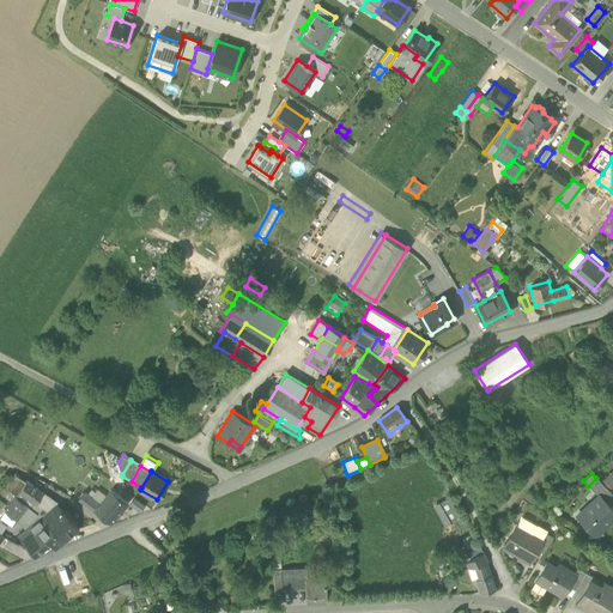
[(16,496),(19,491),(24,484),(13,477),(5,486),(16,496)]
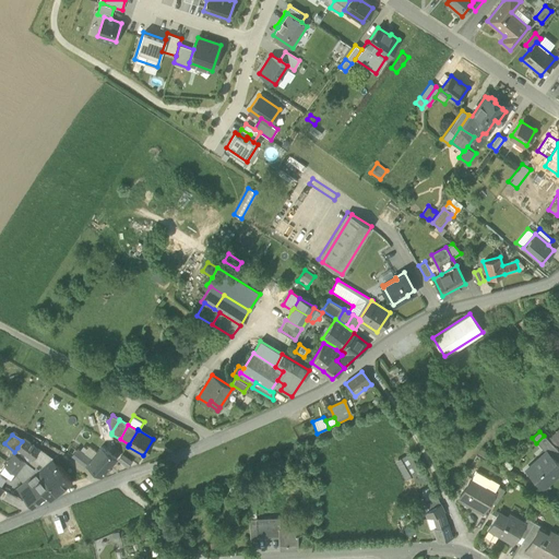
[(546,451),(550,456),(557,450),(544,436),(536,443),(545,452),(546,451)]
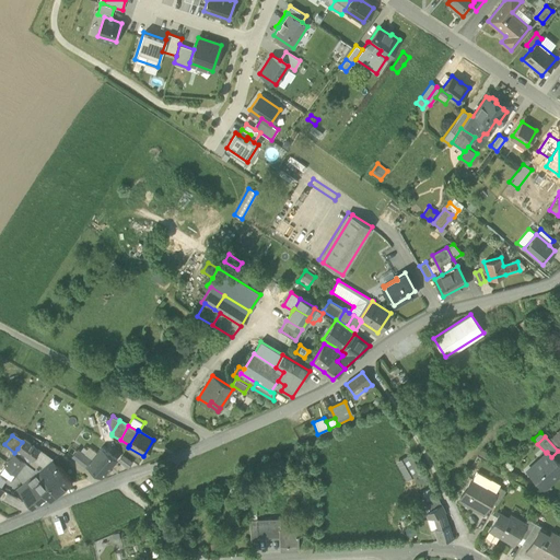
[(24,440),(22,442),(18,448),(33,458),(39,451),(24,440)]
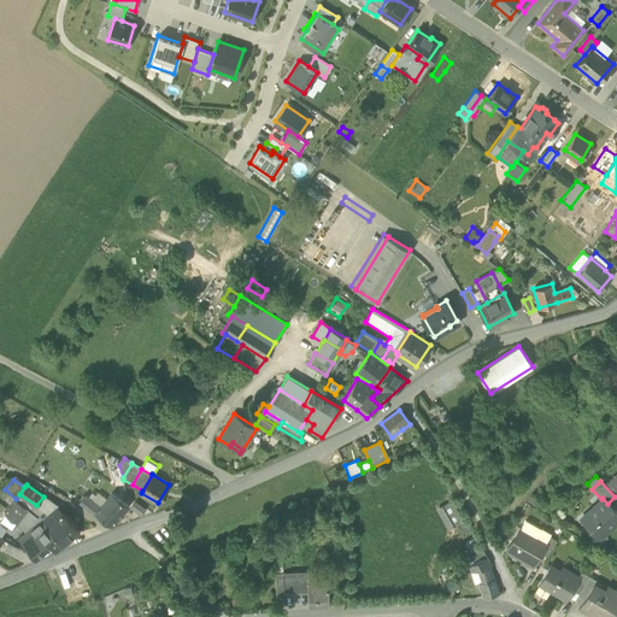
[(16,499),(33,510),(36,505),(19,494),(16,499)]
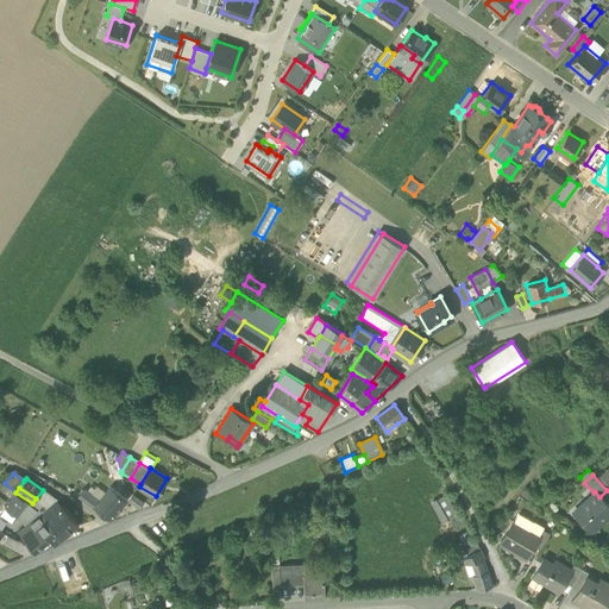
[(94,507),(110,519),(127,500),(111,488),(99,501),(94,507)]
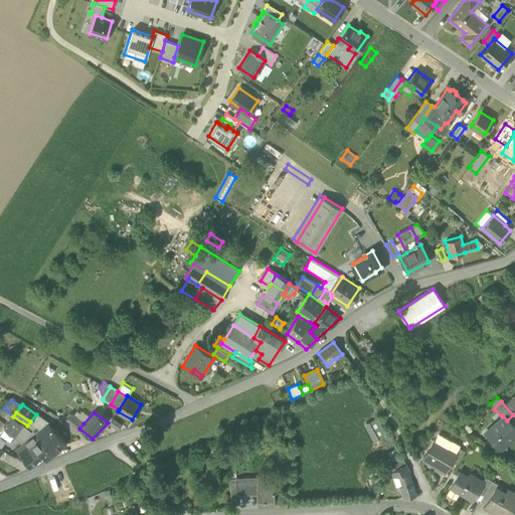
[(41,428),(47,423),(36,414),(30,421),(31,422),(37,425),(41,428)]
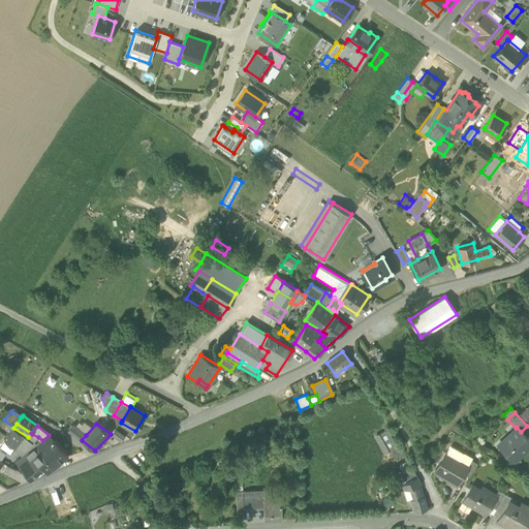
[(69,433),(81,441),(82,440),(86,435),(73,427),(69,433)]
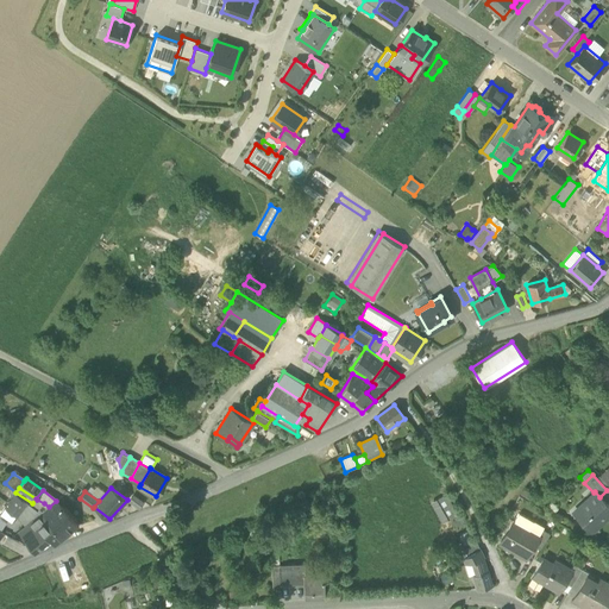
[(576,515),(590,531),(608,513),(608,507),(600,497),(595,491),(594,493),(579,506),(583,508),(576,515)]
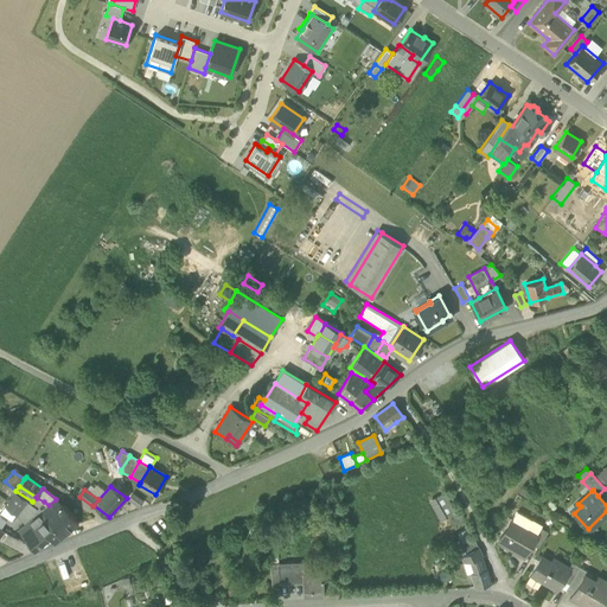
[(5,505),(18,513),(27,500),(14,492),(8,502),(5,505)]
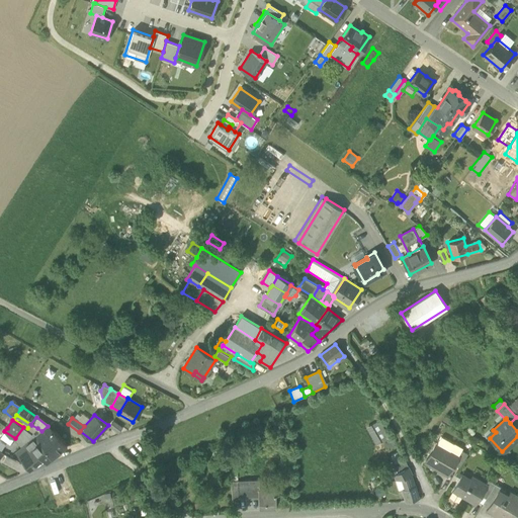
[(119,433),(122,427),(112,421),(109,427),(119,433)]
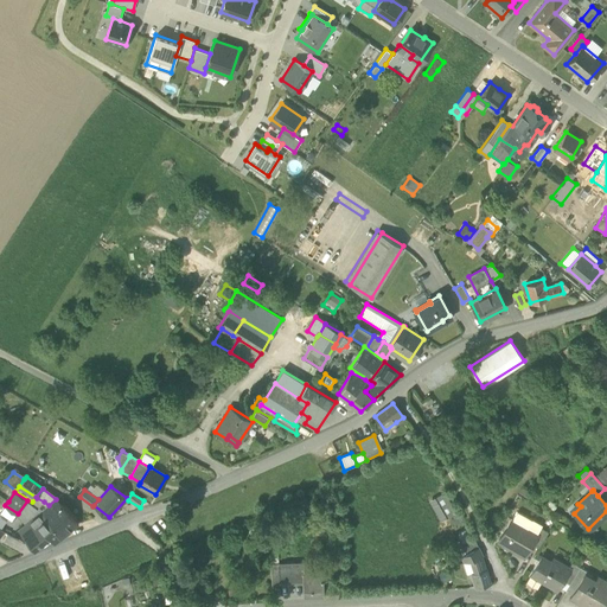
[(446,493),(429,500),(440,523),(457,516),(446,493)]
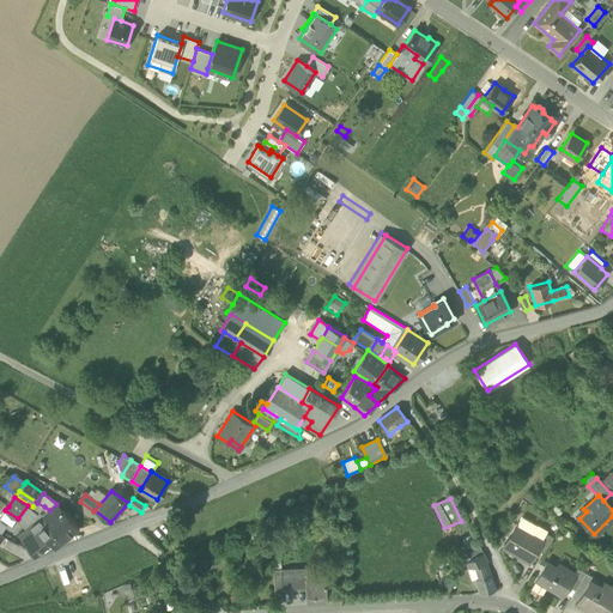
[(32,509),(37,514),(44,507),(37,503),(32,509)]
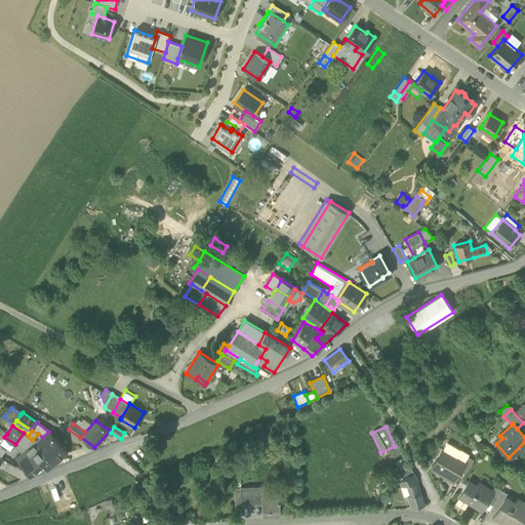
[(42,437),(36,442),(46,454),(39,460),(42,465),(47,470),(68,453),(48,432),(42,437)]
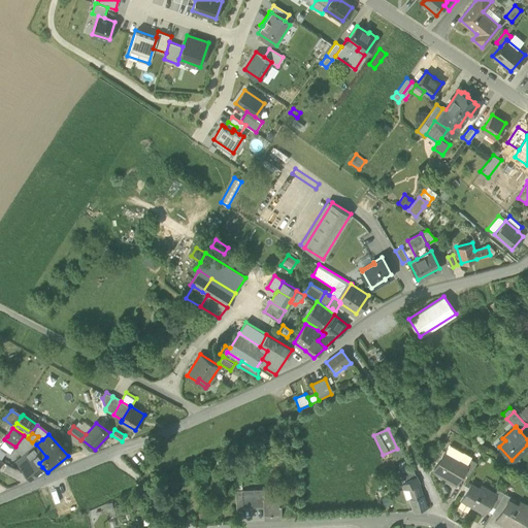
[(30,476),(42,467),(39,463),(46,457),(36,444),(17,461),(30,476)]
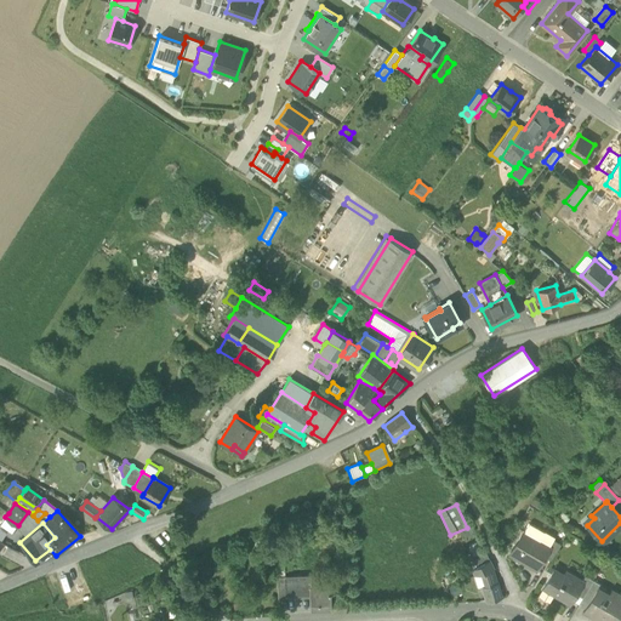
[(540,541),(545,533),(529,524),(524,533),(540,541)]
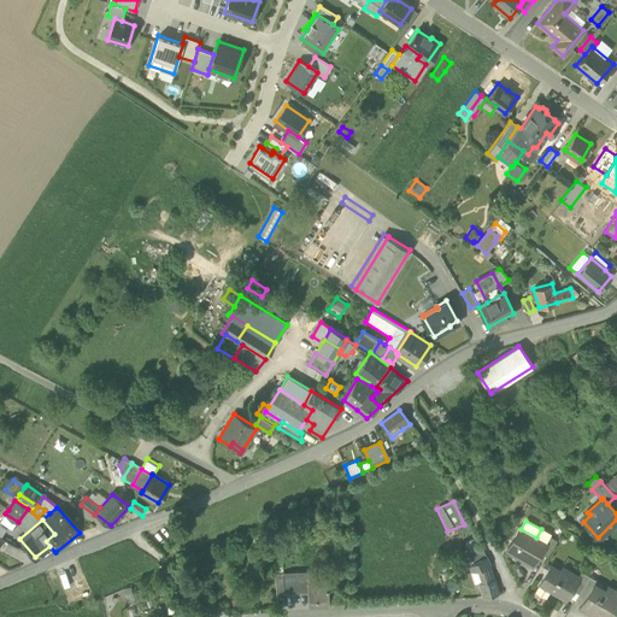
[(515,554),(534,565),(541,553),(547,544),(546,542),(536,538),(521,529),(519,528),(506,551),(515,556),(515,554)]
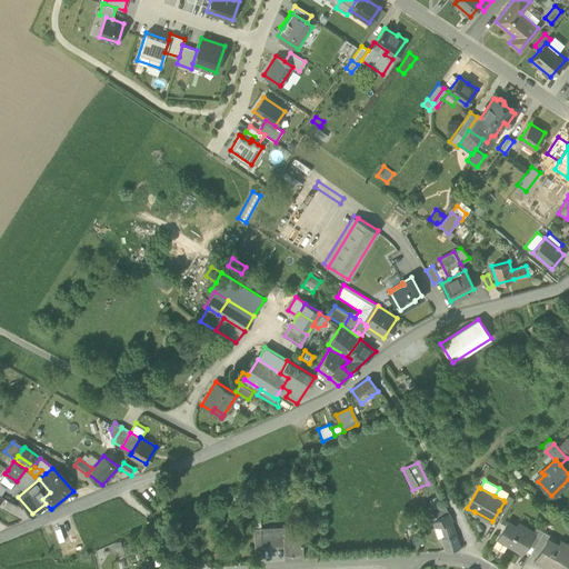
[(508,493),(499,488),(495,496),(503,500),(507,496),(508,493)]
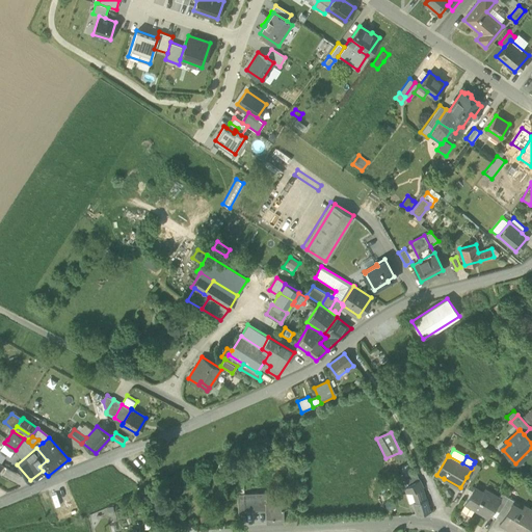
[(467,477),(472,480),(480,467),(474,463),(471,468),(472,469),(467,477)]
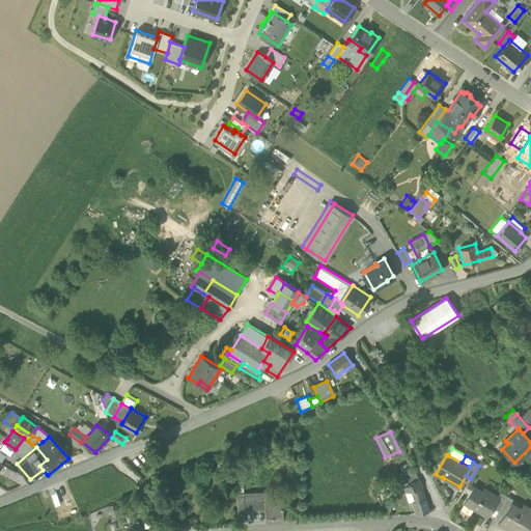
[(4,473),(20,481),(23,476),(6,468),(5,470),(4,473)]
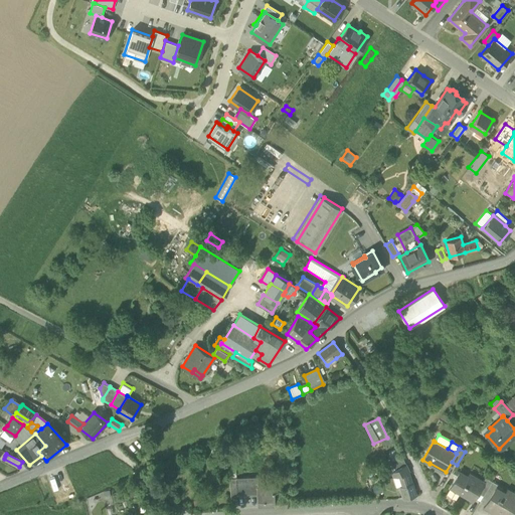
[(406,465),(403,460),(388,468),(391,473),(392,472),(406,465)]
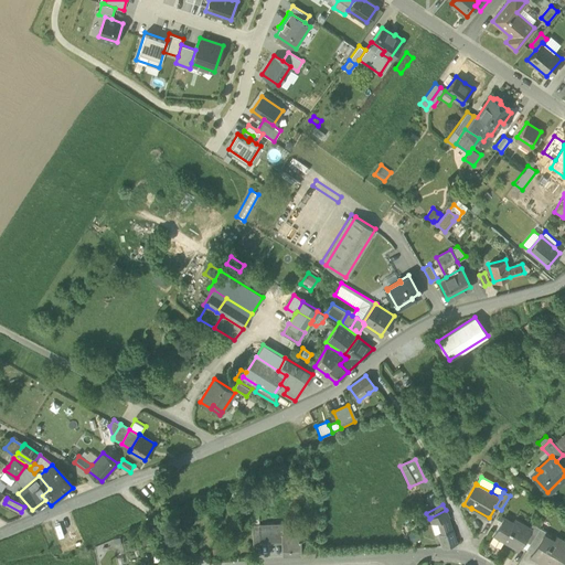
[(441,548),(443,550),(444,548),(458,545),(454,531),(452,531),(449,519),(446,510),(430,518),(433,524),(437,536),(438,535),(441,548)]
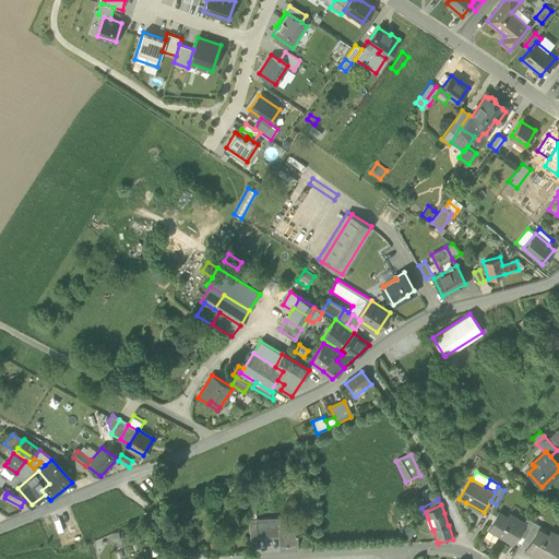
[(498,513),(490,526),(500,533),(513,540),(519,533),(523,524),(522,524),(509,516),(507,519),(498,513)]
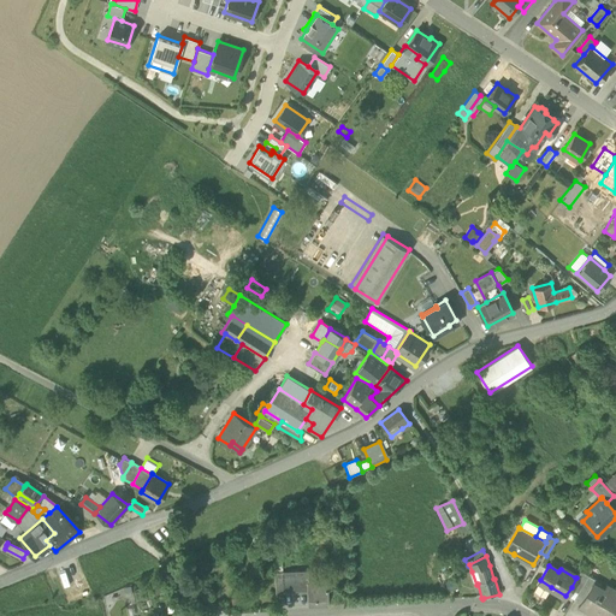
[(572,587),(579,592),(590,575),(580,569),(575,578),(576,578),(572,587)]
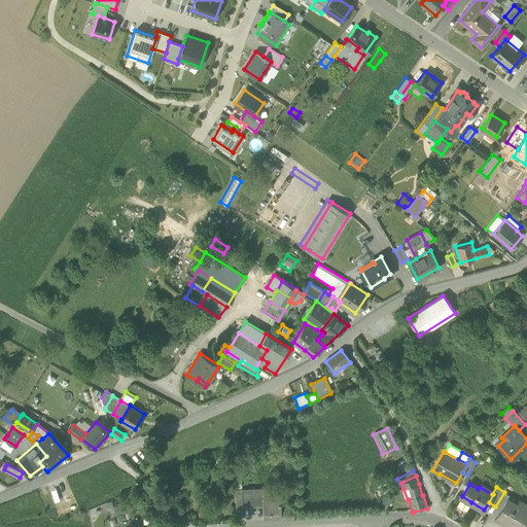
[(264,507),(264,520),(280,519),(280,498),(264,498),(264,489),(241,490),(242,508),(264,507)]
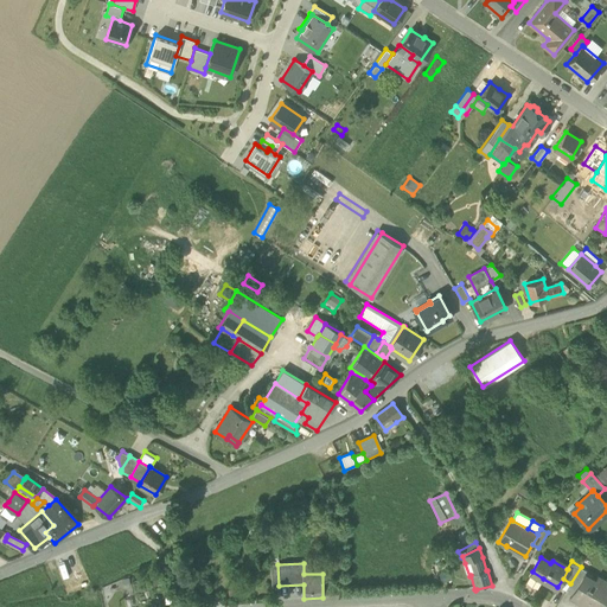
[(587,570),(581,567),(570,583),(570,585),(576,588),(583,576),(585,576),(587,570)]
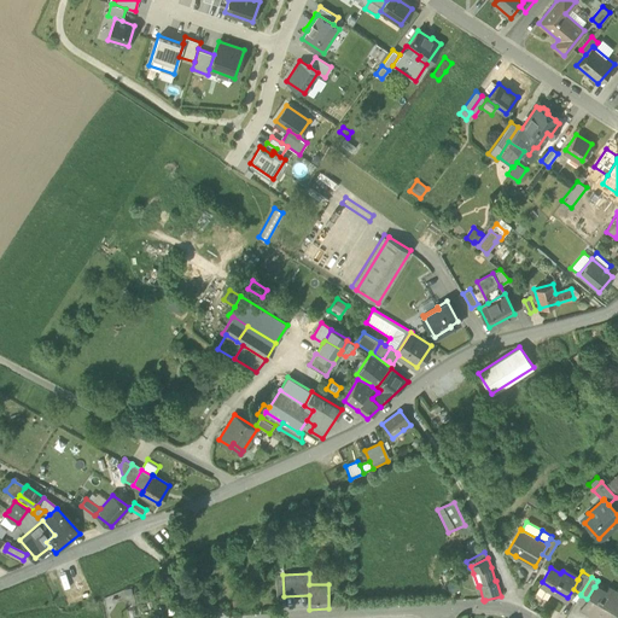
[(548,598),(553,589),(542,582),(537,590),(548,598)]
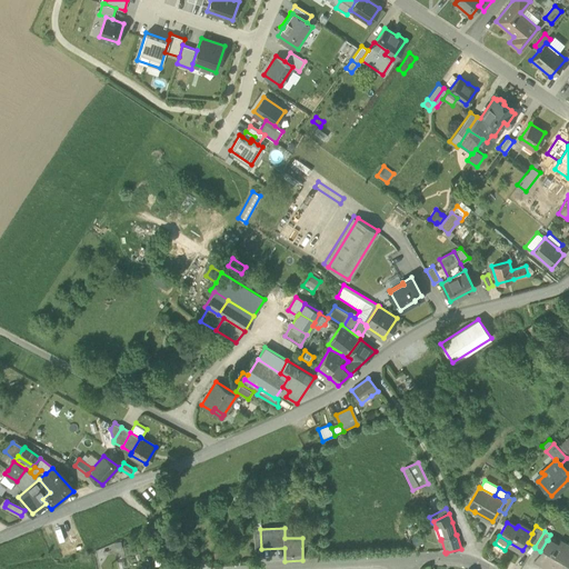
[(536,558),(555,568),(563,568),(568,560),(568,545),(563,542),(558,552),(546,546),(548,540),(547,540),(540,551),(536,558)]
